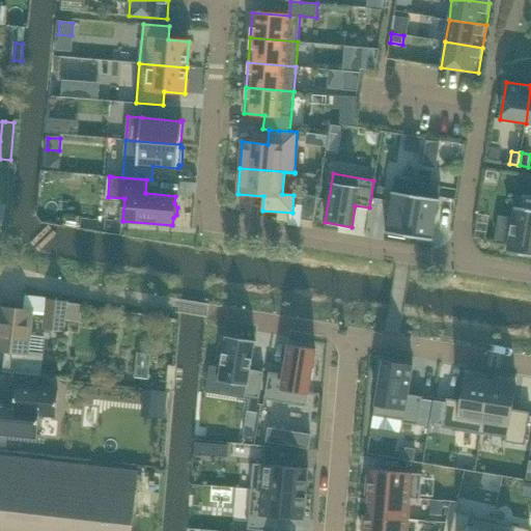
[(418,182),(394,178),(392,193),(386,231),(385,232),(389,233),(389,235),(406,239),(407,236),(409,236),(418,182)]
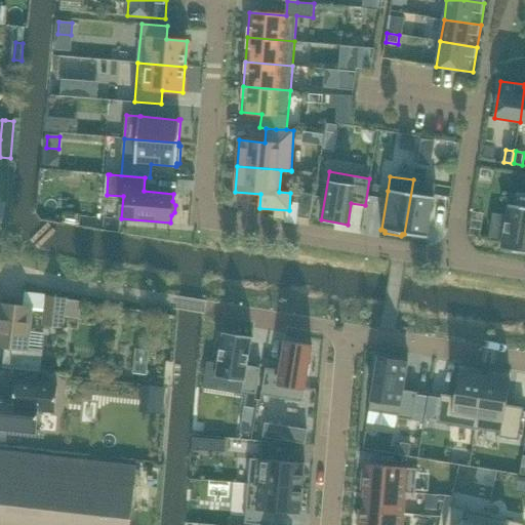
[(436,184),(413,179),(404,234),(428,238),(428,236),(434,198),(435,197),(434,197),(436,184)]
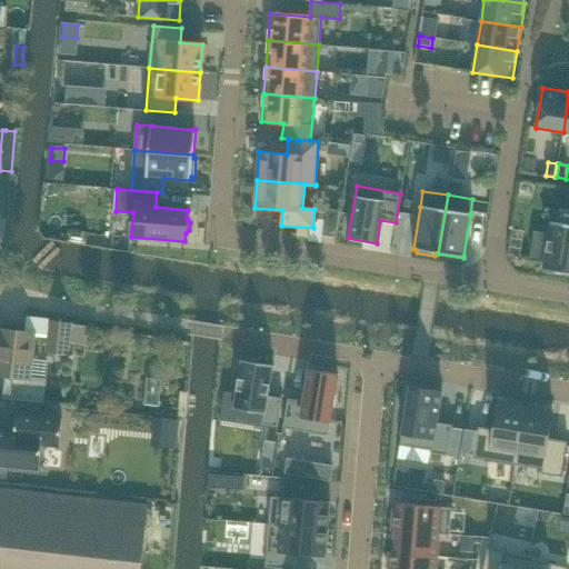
[(340,211),(328,209),(323,236),(336,237),(340,211)]
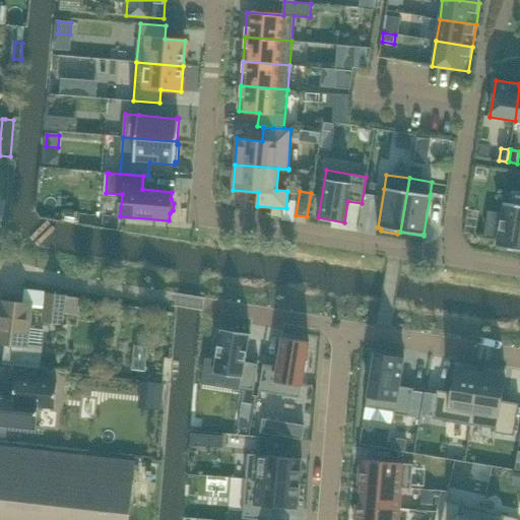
[(519,205),(504,203),(497,247),(519,251),(519,205)]
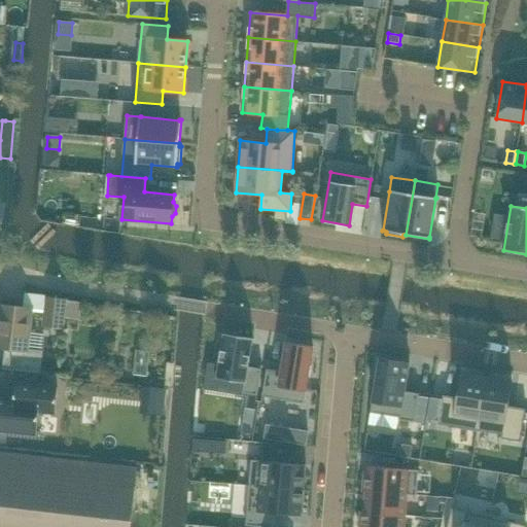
[(67,301),(67,300),(46,297),(43,326),(64,328),(65,314),(80,316),(81,303),(67,301)]
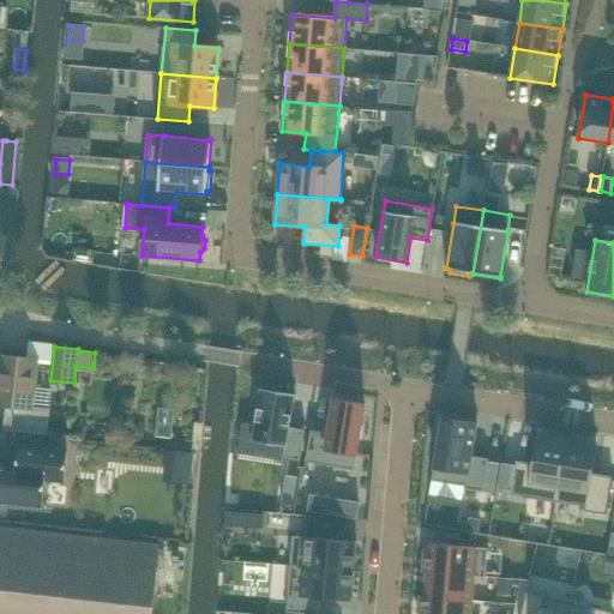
[(0,405),(32,410),(38,360),(0,355),(0,405)]
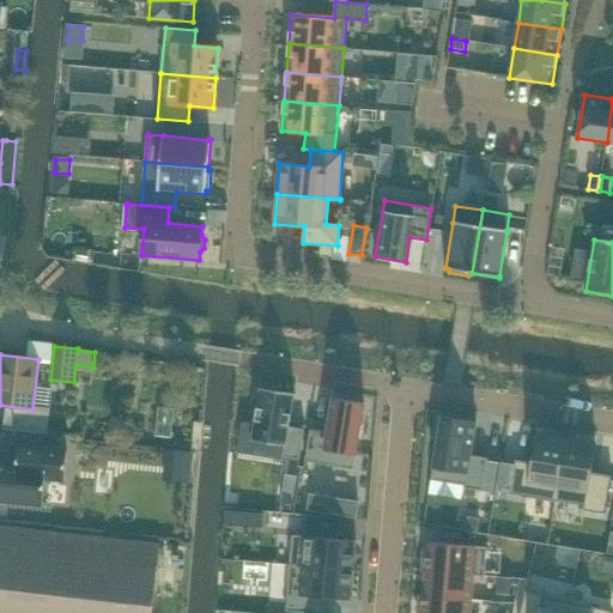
[(283,457),(299,460),(304,430),(289,426),(295,394),(260,388),(252,441),(284,447),(283,457)]
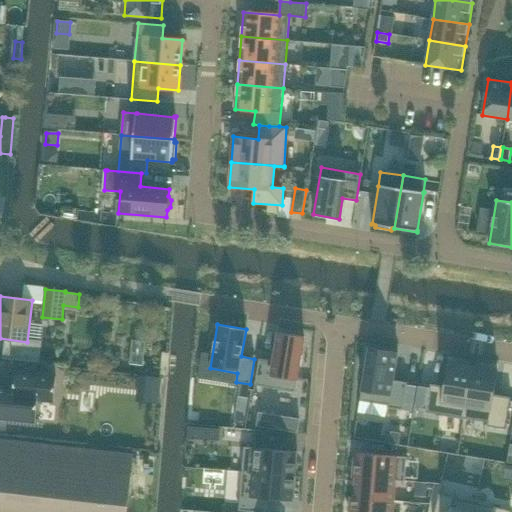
[(304,352),(302,351),(304,337),(278,332),(273,361),(259,359),(255,385),(295,392),(300,366),(302,367),(304,352)]
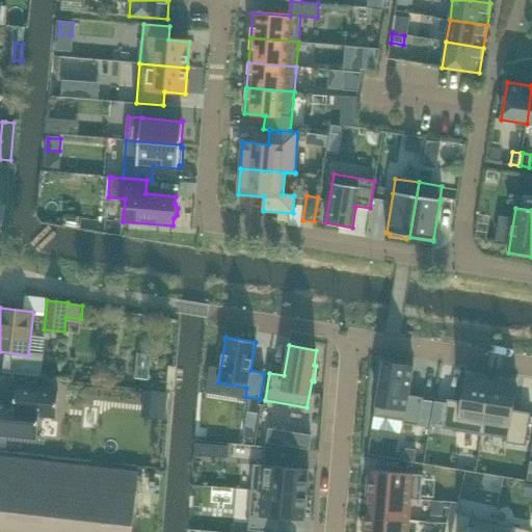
[(152,356),(137,354),(135,380),(149,381),(152,356)]
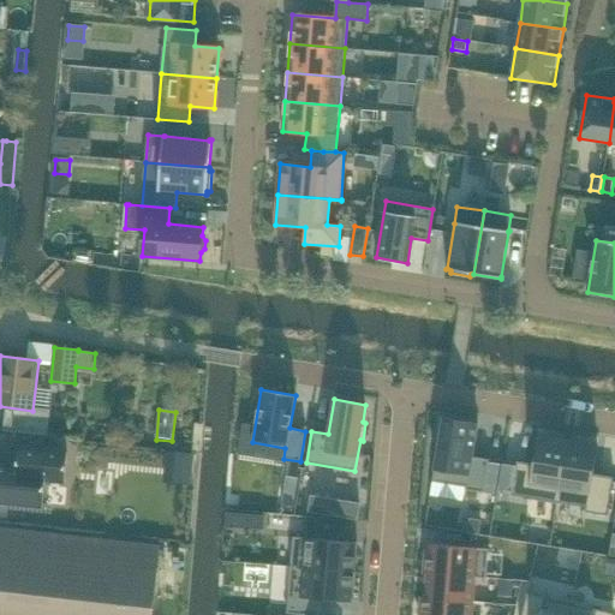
[(483,493),(489,460),(472,457),(478,423),(443,417),(433,482),(465,487),(465,490),(483,493)]
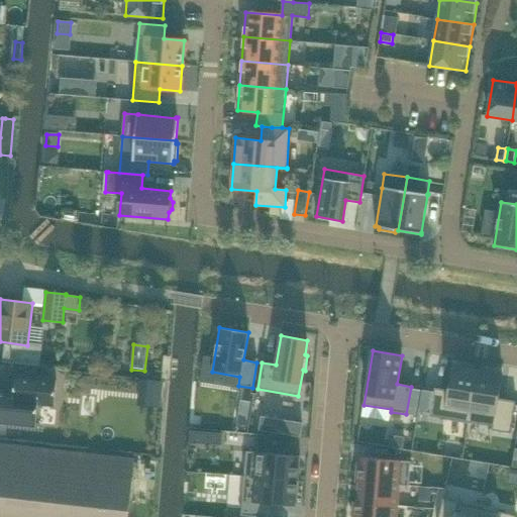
[(56,443),(161,453),(169,374),(63,364),(56,443)]
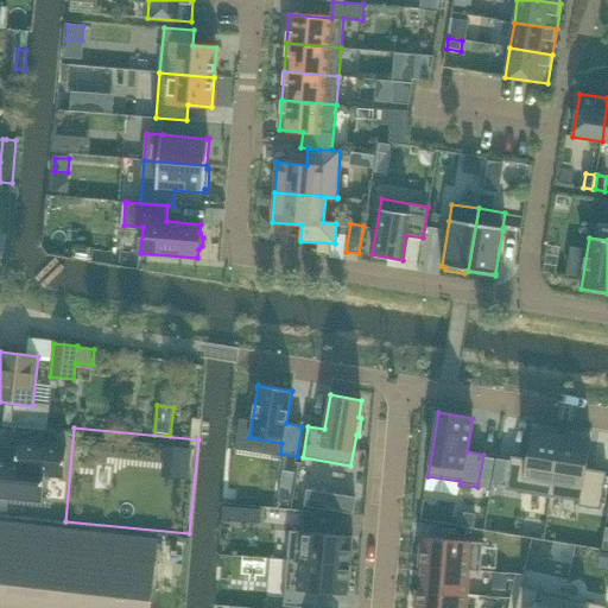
[(551,496),(561,435),(532,430),(527,458),(511,456),(505,489),(551,496)]
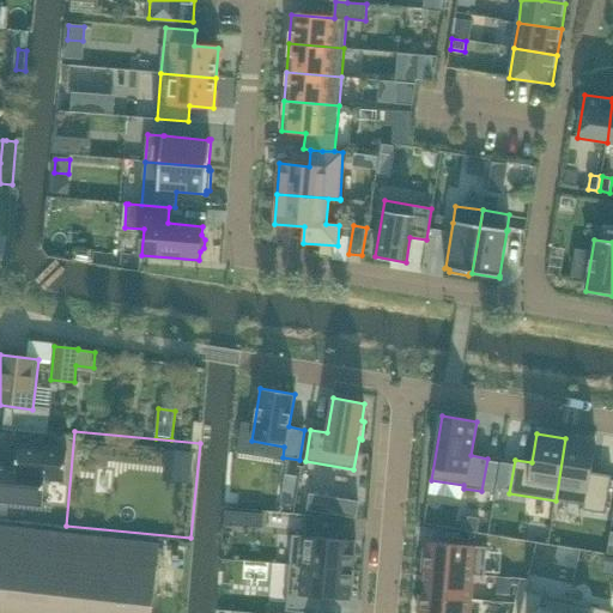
[(565,438),(556,501),(584,505),(583,510),(606,514),(612,477),(590,473),(595,443),(565,438)]
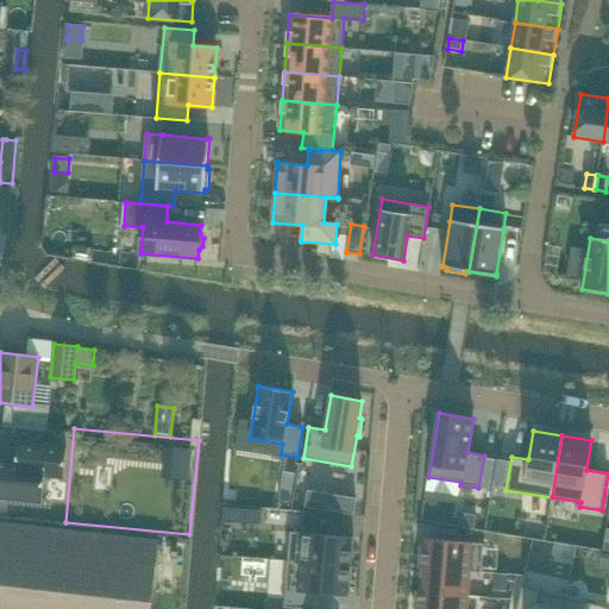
[(0,497),(43,502),(45,477),(64,478),(67,447),(18,443),(17,462),(0,459),(0,497)]
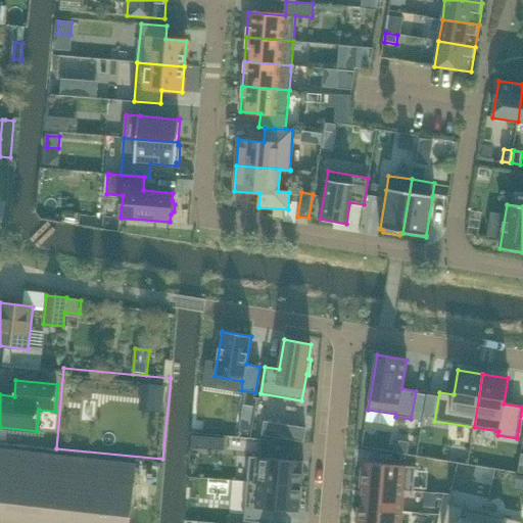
[(293,427),(291,439),(303,441),(305,429),(293,427)]
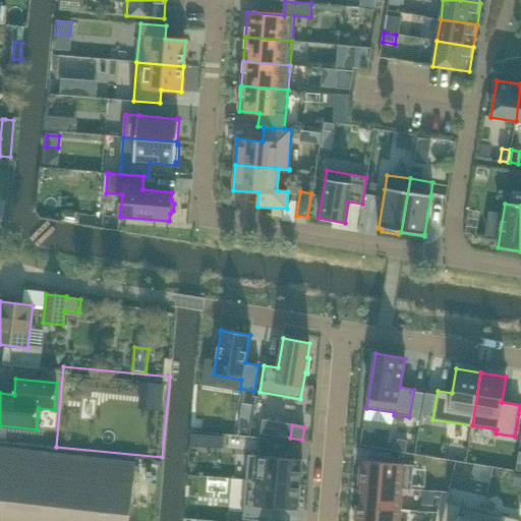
[(0,520),(127,520),(135,461),(49,453),(0,447),(0,520)]
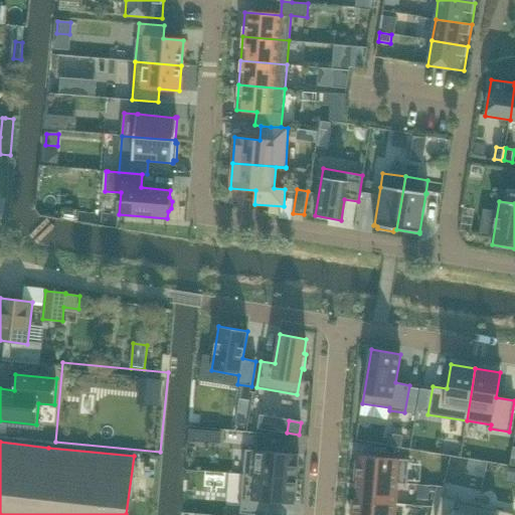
[(245,450),(243,475),(297,479),(299,454),(245,450)]
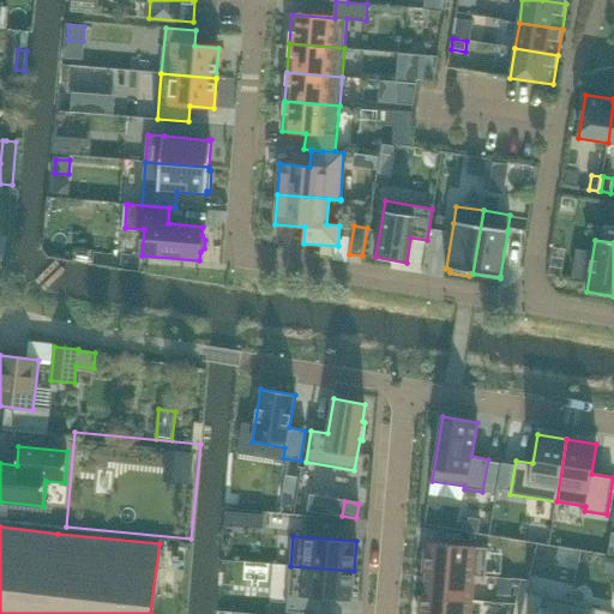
[(423,571),(486,577),(488,548),(426,543),(423,571)]
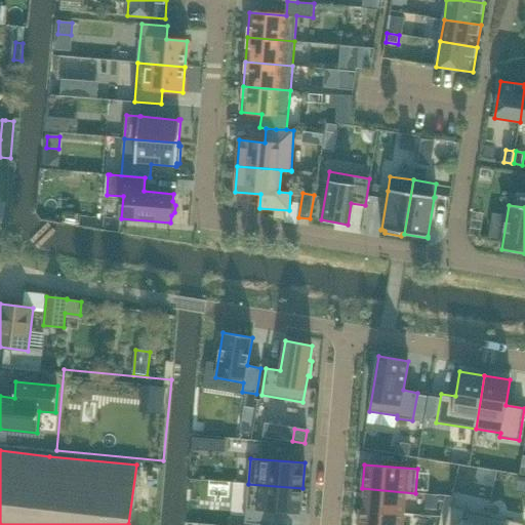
[(245,524),(261,524),(272,524),(274,512),(300,514),(303,488),(248,484),(245,524)]
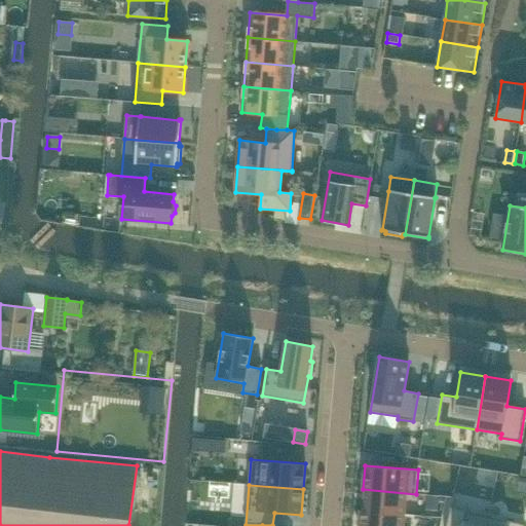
[(361,512),(405,515),(407,494),(416,494),(363,489),(363,490),(365,490),(363,511),(361,511),(361,512)]
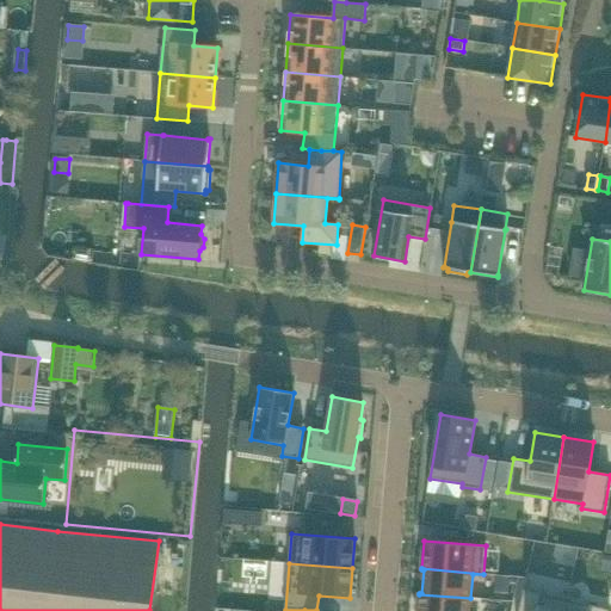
[(563,610),(567,599),(541,593),(524,588),(518,610),(563,610)]
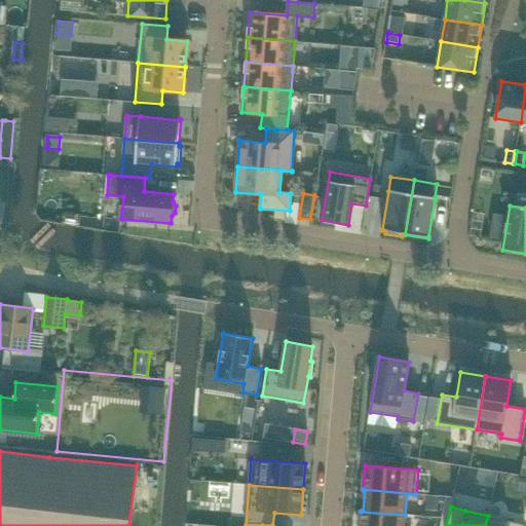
[(404,525),(405,515),(361,512),(359,525),(404,525)]
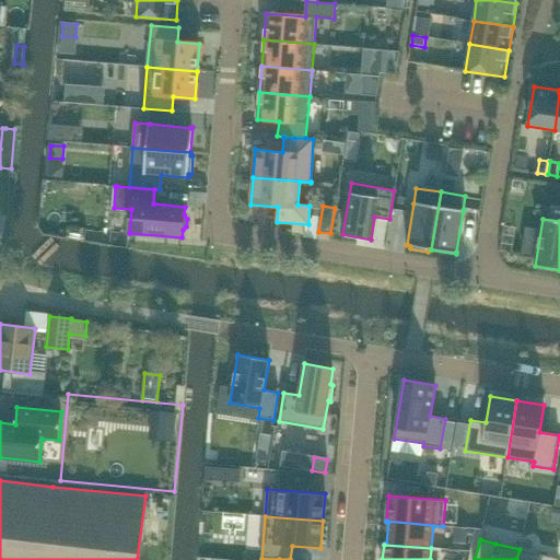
[(559,559),(520,549),(516,559),(559,559)]
